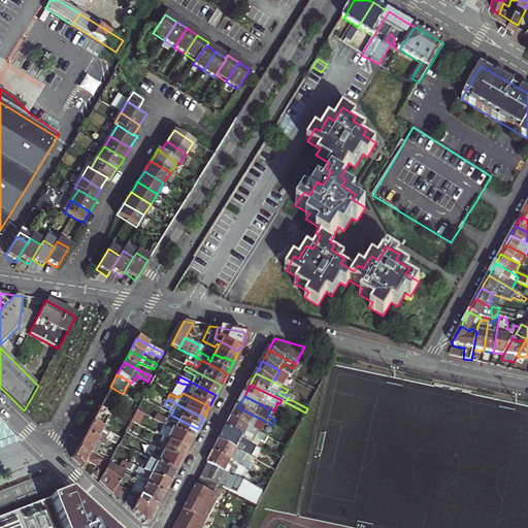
[(236,410),(232,419),(258,432),(264,421),(238,407),(236,410)]
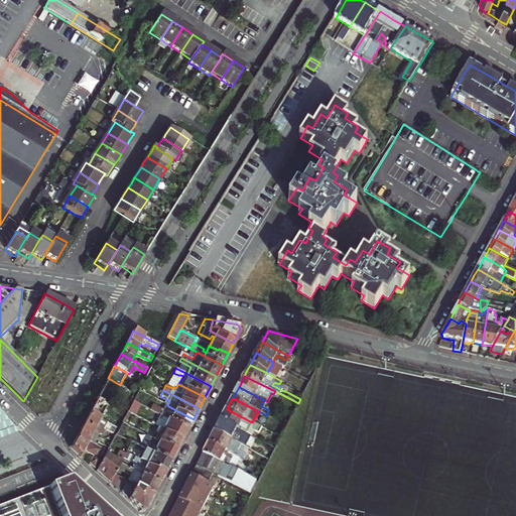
[(104,411),(106,408),(95,402),(89,414),(100,419),(104,411)]
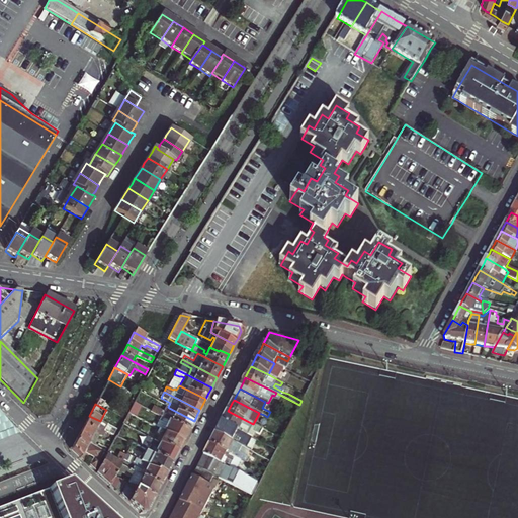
[(141,407),(134,404),(127,414),(136,418),(141,407)]
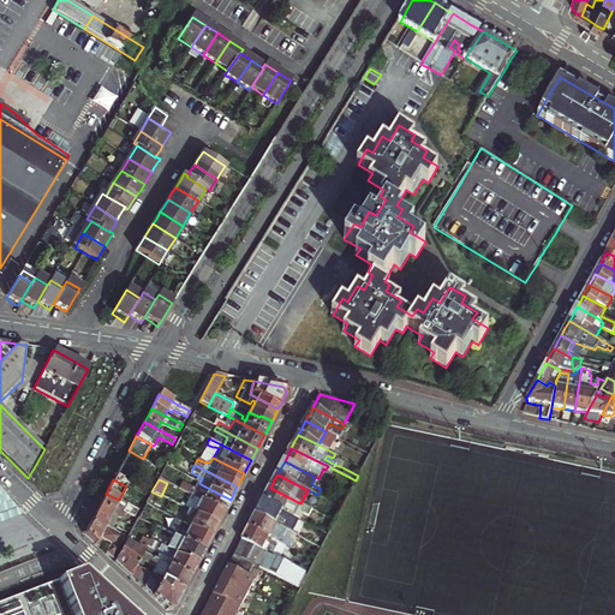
[(179,489),(191,495),(224,513),(228,503),(231,500),(201,484),(197,490),(183,482),(179,489)]
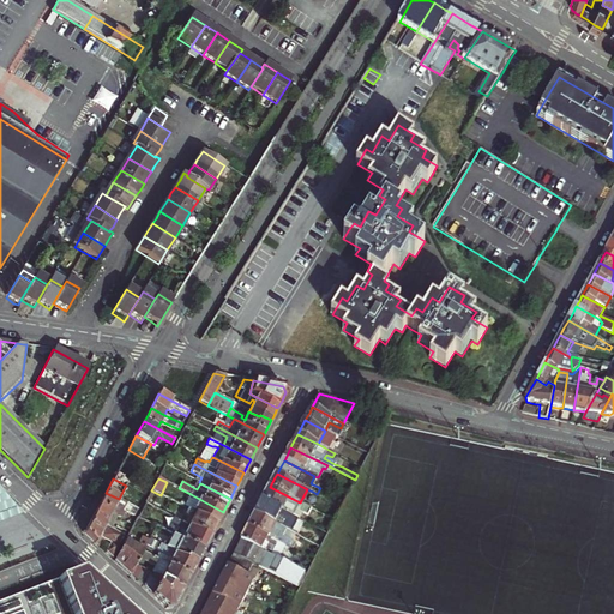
[(268,492),(263,500),(293,516),(300,503),(270,487),(268,492)]
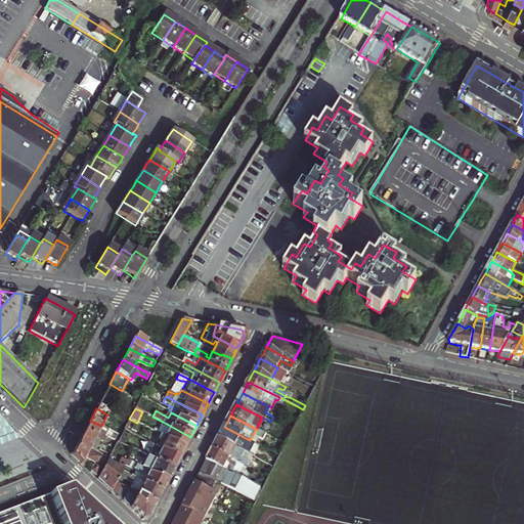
[(278,426),(270,422),(267,420),(264,425),(276,431),(278,426)]
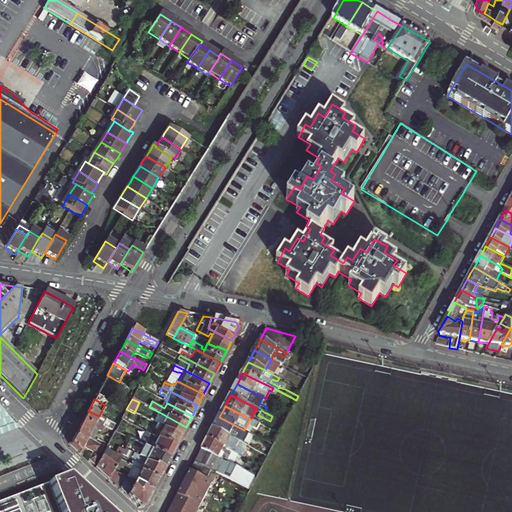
[(0,435),(18,428),(0,411),(0,435)]
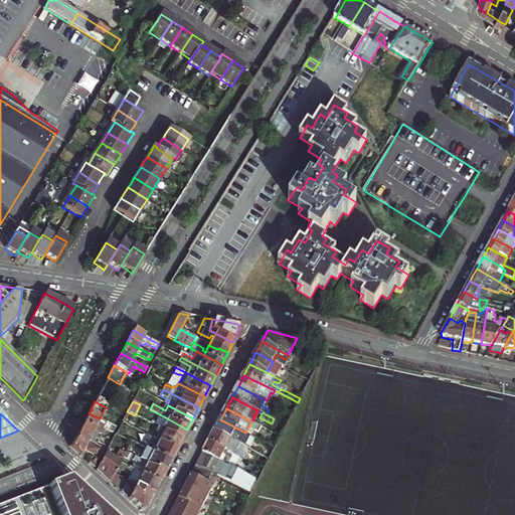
[(100,418),(89,413),(86,419),(82,424),(94,431),(99,433),(101,434),(104,427),(113,432),(114,430),(115,427),(110,424),(104,421),(100,418)]
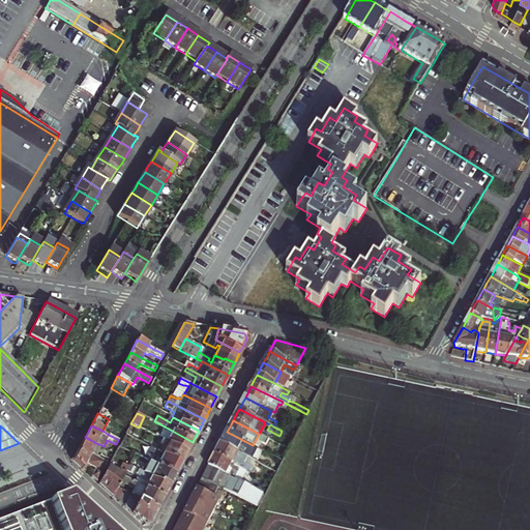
[(160,439),(162,440),(186,452),(190,445),(193,442),(165,427),(163,431),(165,432),(160,439)]
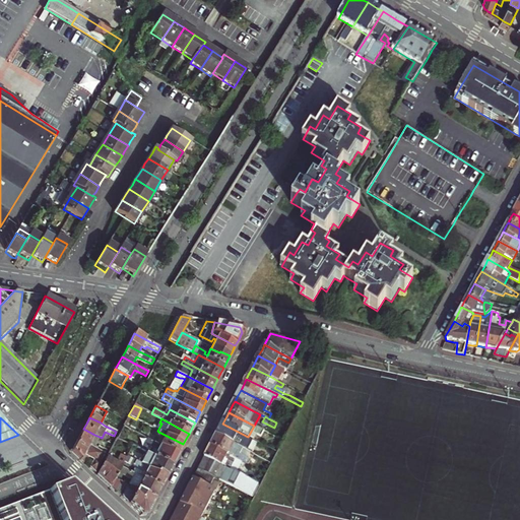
[(219,429),(216,435),(246,450),(252,453),(254,449),(245,444),(248,437),(222,424),(219,429)]
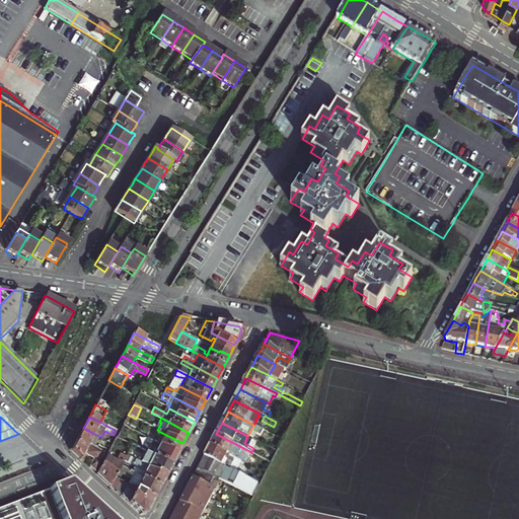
[(83,428),(77,439),(88,445),(94,434),(83,428)]
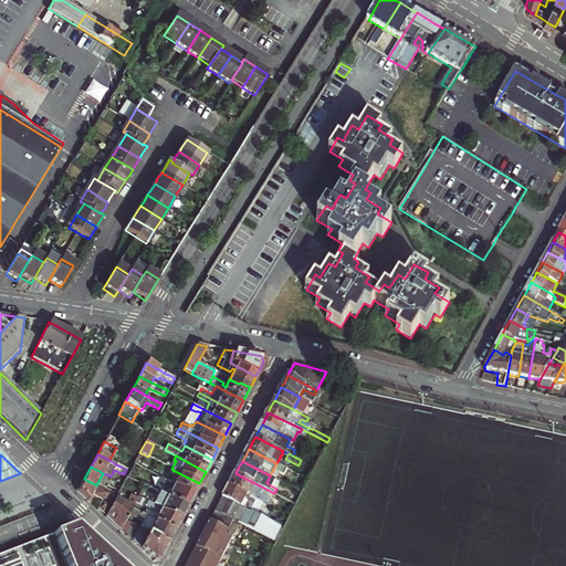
[(199,483),(173,470),(169,475),(174,478),(170,484),(192,495),(197,488),(199,483)]
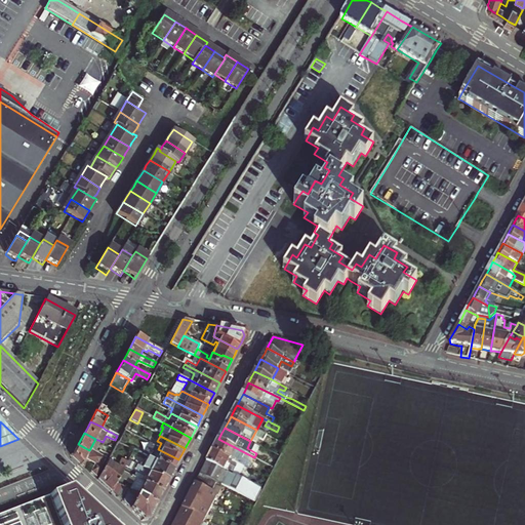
[(101,441),(95,439),(89,450),(93,452),(95,450),(96,450),(101,441)]
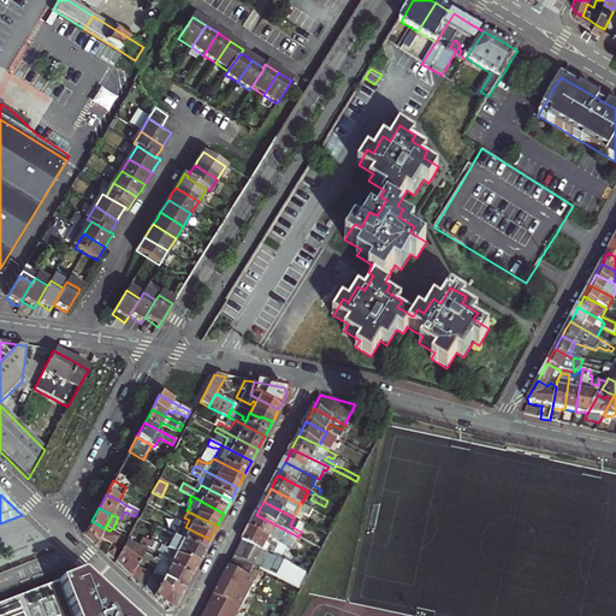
[(255,520),(250,528),(279,544),(285,546),(295,551),(297,546),(283,539),(285,534),(289,537),(291,533),(256,515),(255,520)]
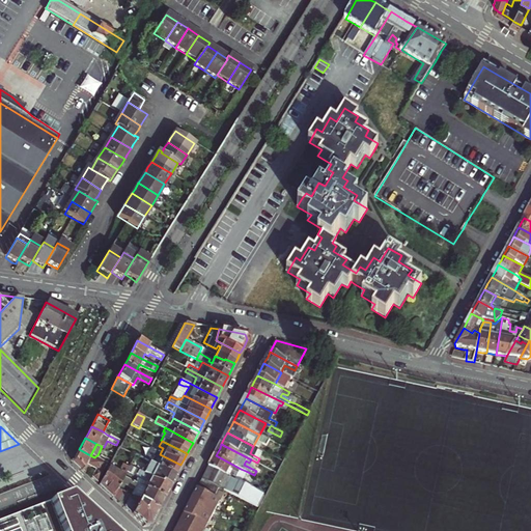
[(180,465),(160,454),(149,448),(143,459),(148,463),(175,476),(179,468),(180,465)]
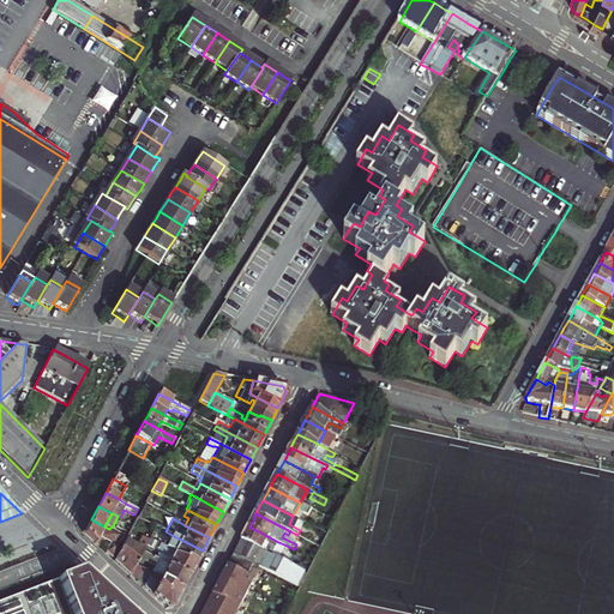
[(104,527),(91,519),(84,534),(96,545),(100,536),(110,542),(106,553),(108,554),(113,557),(121,540),(124,536),(109,529),(104,527)]
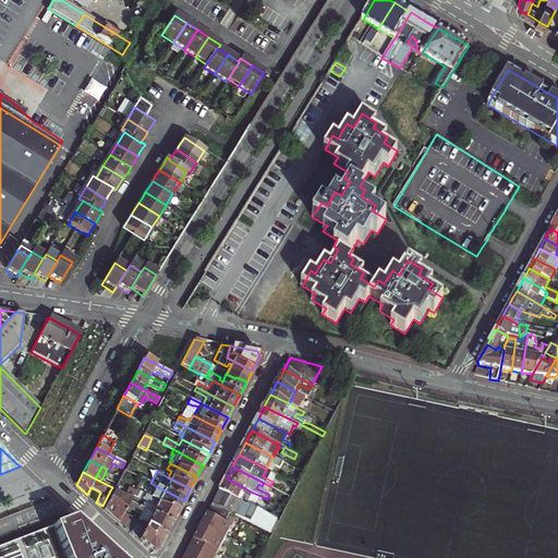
[(101,478),(99,481),(112,487),(113,485),(114,483),(106,478),(105,480),(102,478),(101,478)]
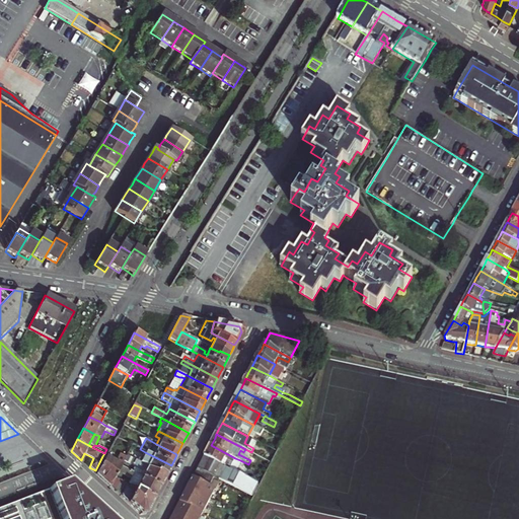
[(235,458),(211,445),(208,449),(205,456),(229,469),(235,458)]
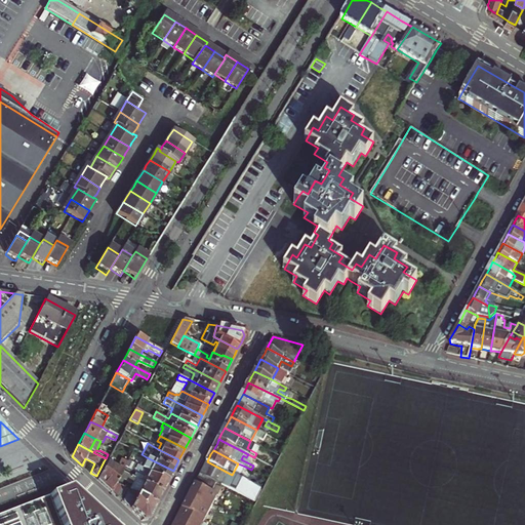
[(268,461),(275,466),(279,458),(272,454),(268,461)]
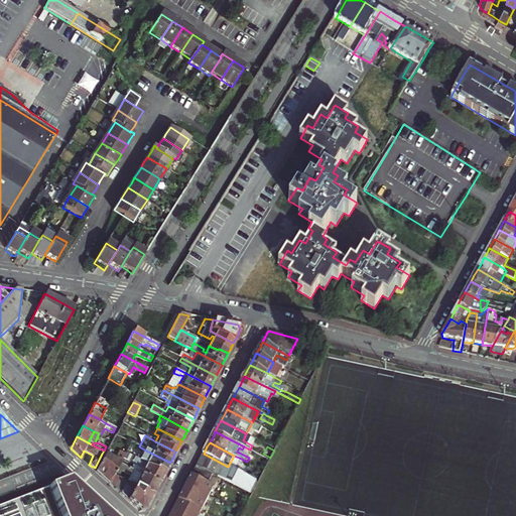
[(168,466),(170,463),(144,449),(139,461),(145,464),(146,462),(157,467),(156,469),(164,474),(168,466)]
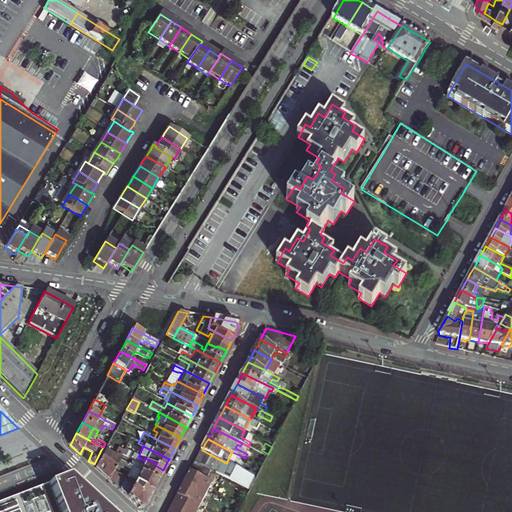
[(142,465),(138,471),(157,481),(161,474),(163,470),(155,465),(156,463),(145,458),(144,460),(138,457),(125,450),(122,454),(129,458),(131,457),(133,458),(132,462),(139,466),(140,464),(142,465)]
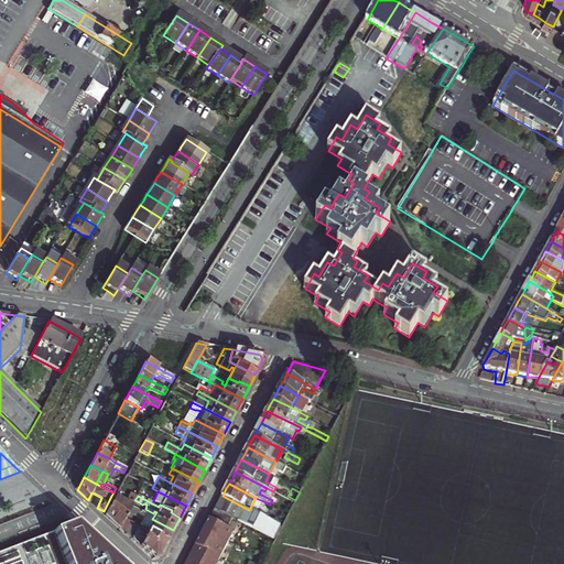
[(215,510),(227,516),(274,540),(281,527),(249,510),(223,496),(218,503),(215,510)]
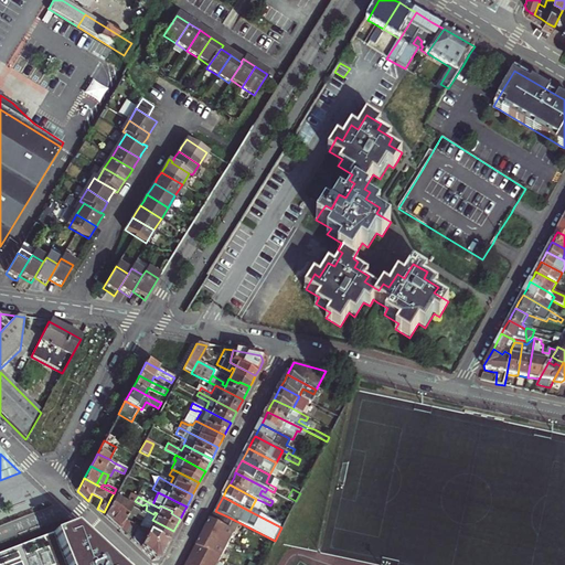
[(131,508),(115,499),(105,516),(114,524),(119,530),(121,525),(125,521),(126,518),(131,509),(131,508)]
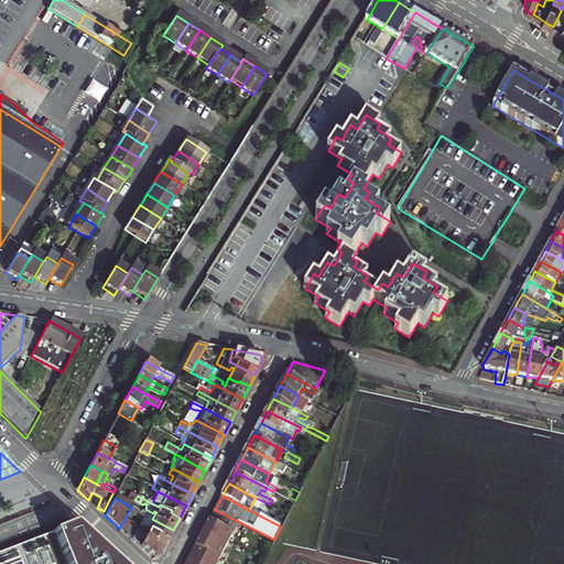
[(261,500),(258,506),(267,510),(270,505),(261,500)]
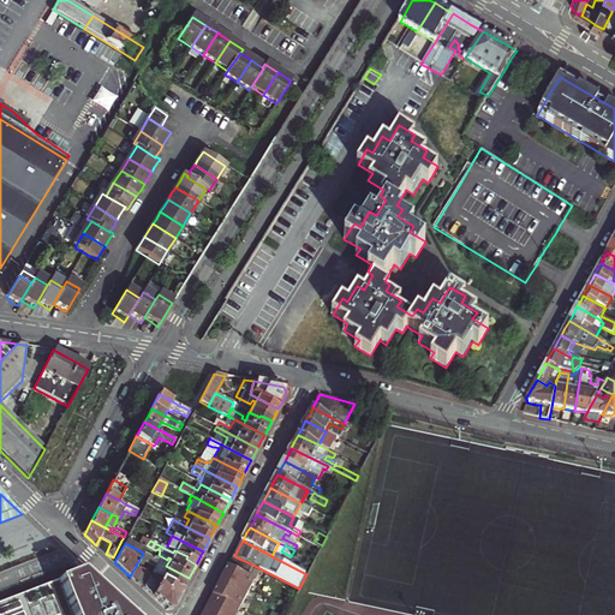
[(148,556),(143,554),(137,563),(142,566),(144,562),(148,556)]
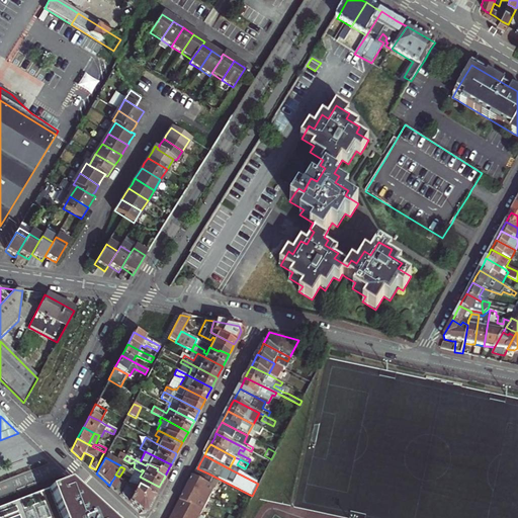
[(130,478),(126,484),(153,498),(157,491),(159,487),(140,477),(124,468),(121,473),(130,478)]
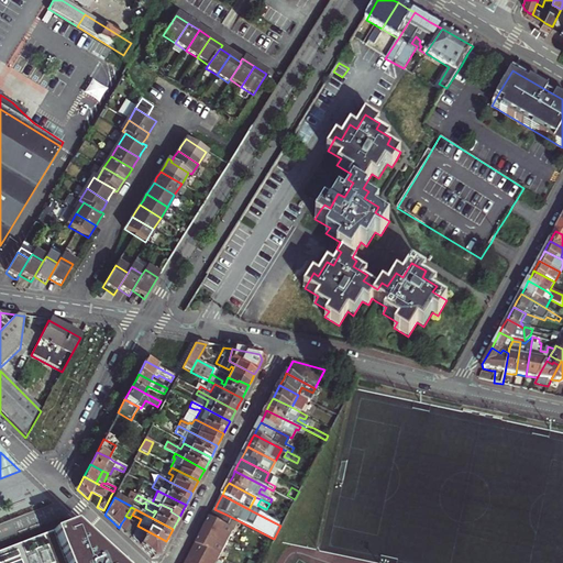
[(212,515),(209,519),(221,526),(227,515),(214,509),(212,515)]
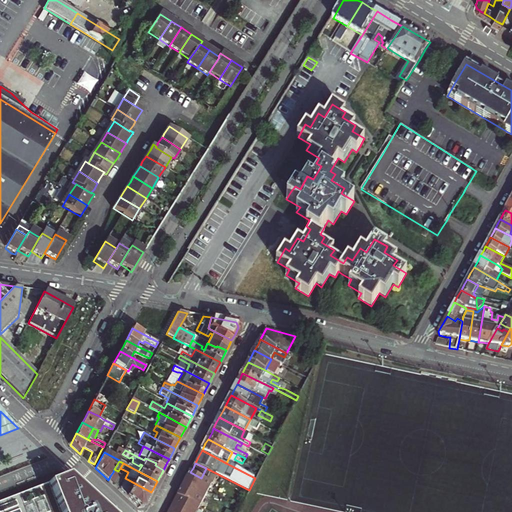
[(201,478),(190,472),(181,490),(169,511),(191,511),(208,481),(201,478)]
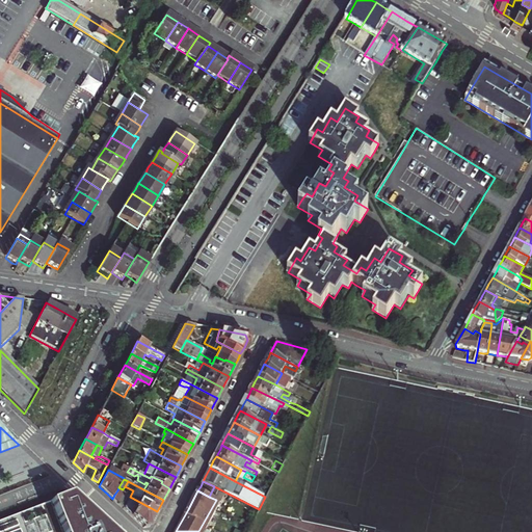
[(110,531),(70,494),(47,503),(0,521),(0,531),(110,531)]
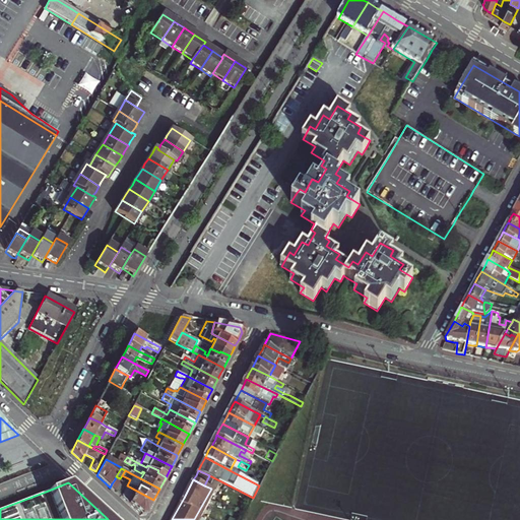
[(127,485),(121,498),(131,507),(140,516),(146,515),(153,500),(127,485)]
